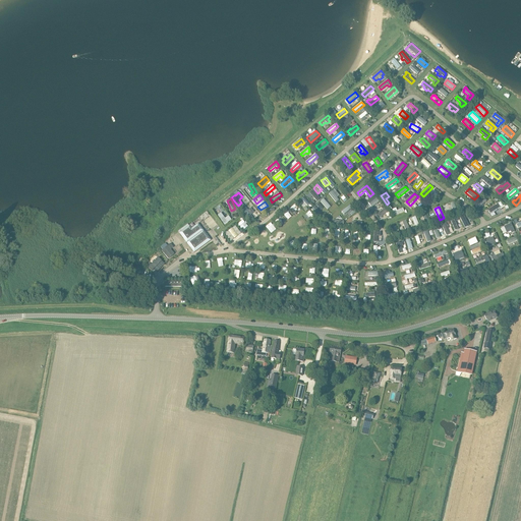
[(386,214),(389,217),(392,215),(387,208),(377,216),(379,219),(386,214)]
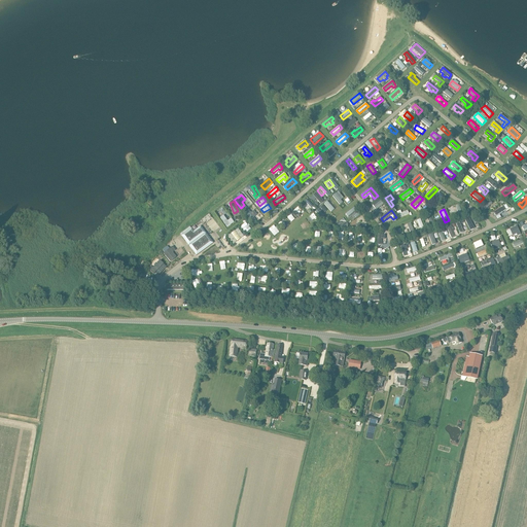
[(223,215),(220,218),(227,229),(231,225),(234,222),(231,219),(227,221),(223,215)]
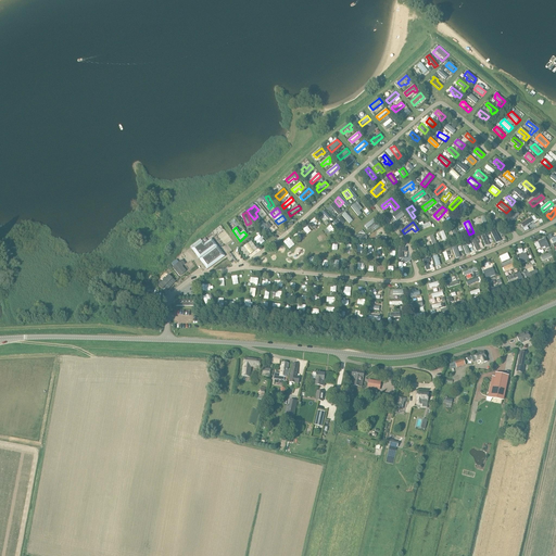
[(497,243),(503,240),(496,229),(491,232),(497,243)]
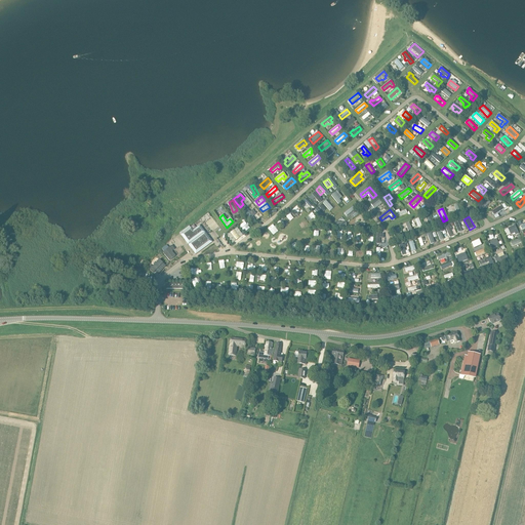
[(444,228),(449,238),(455,235),(450,225),(444,228)]
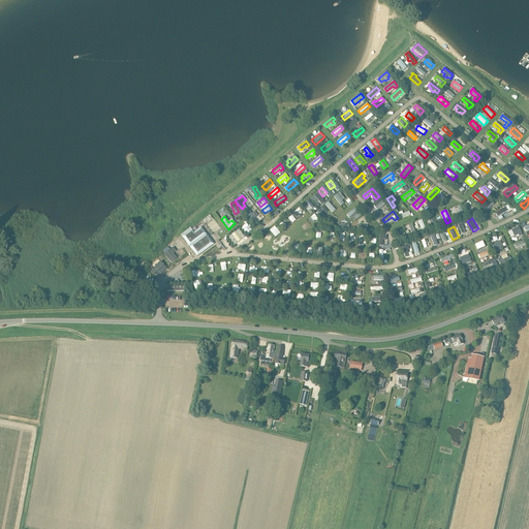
[(519,227),(510,230),(514,237),(518,236),(519,238),(522,236),(519,227)]
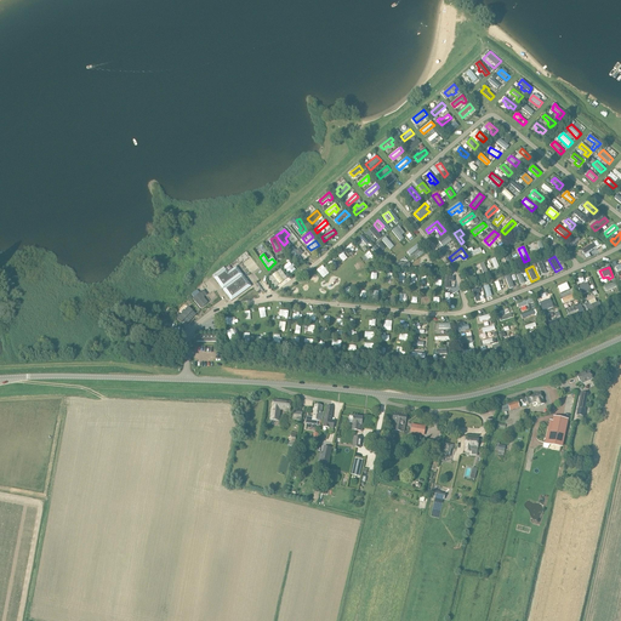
[(251,286),(248,281),(238,269),(231,274),(226,269),(214,278),(223,290),(224,289),(227,292),(226,294),(228,297),(232,295),(235,298),(251,286)]
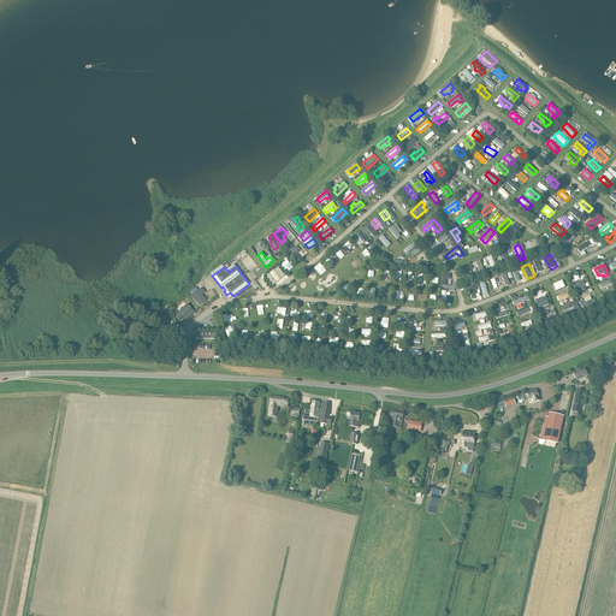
[(273,285),(285,277),(278,267),(267,276),(273,285)]
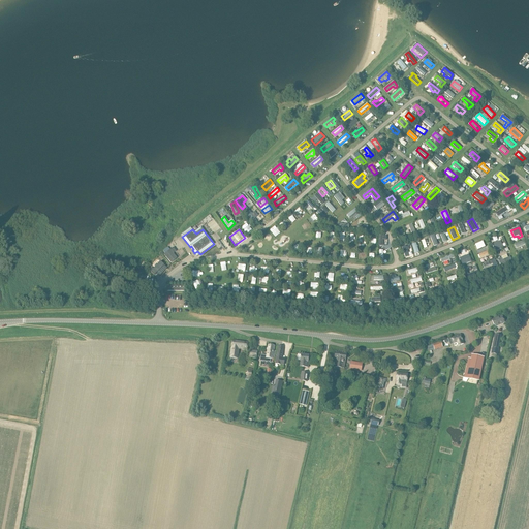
[(398,229),(395,230),(399,242),(404,240),(403,236),(401,237),(398,229)]
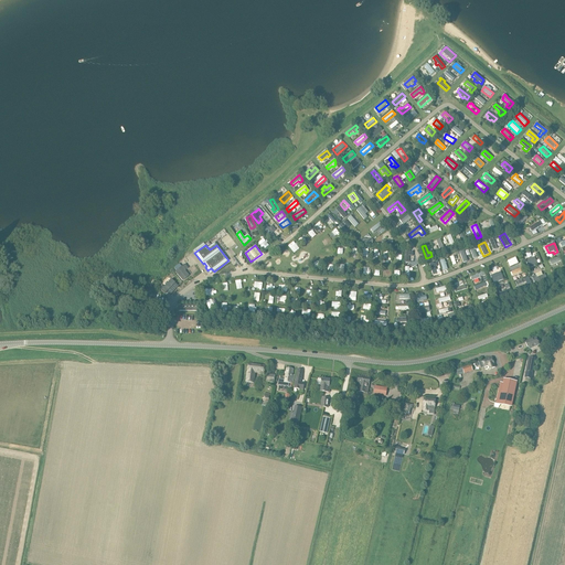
[(470,255),(467,256),(465,249),(459,252),(464,263),(472,259),(470,255)]
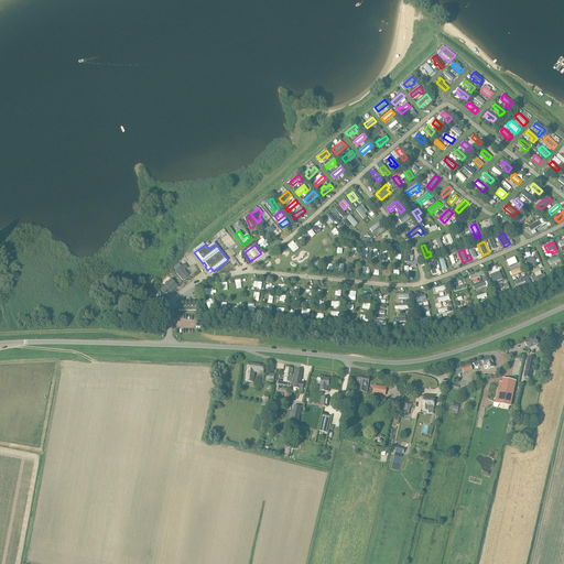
[(188,255),(183,259),(190,267),(195,262),(188,255)]
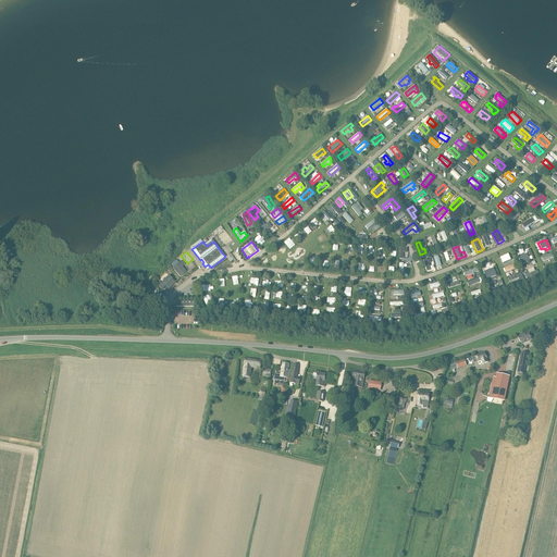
[(508,255),(499,258),(502,263),(510,260),(508,255)]
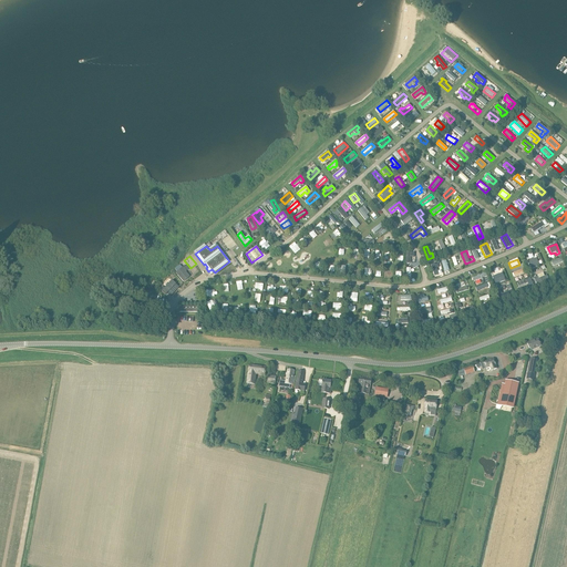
[(536,259),(527,263),(531,270),(538,266),(536,259)]
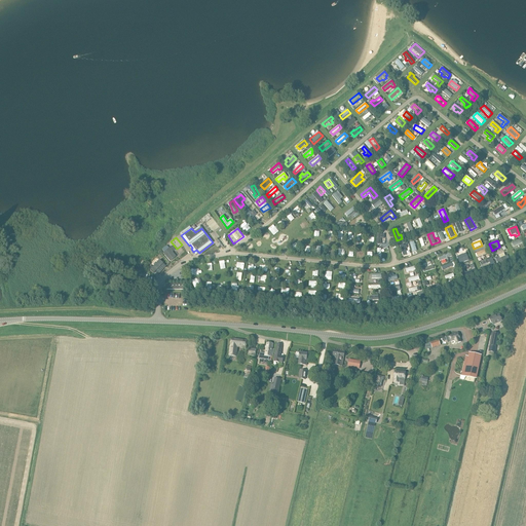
[(163,254),(166,257),(170,261),(176,257),(172,253),(175,250),(172,247),(163,254)]
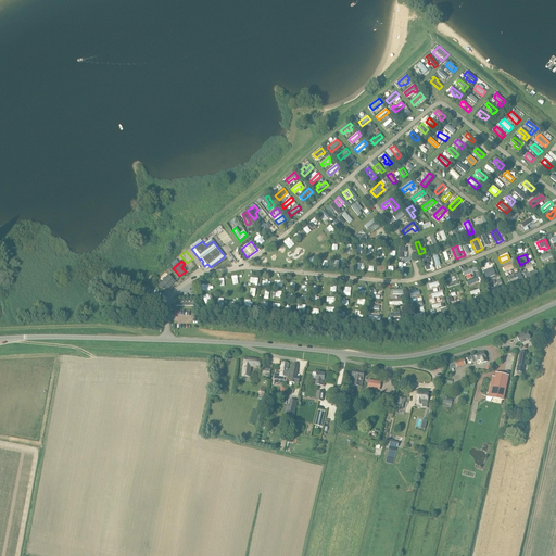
[(477,268),(464,273),(465,277),(478,273),(477,268)]
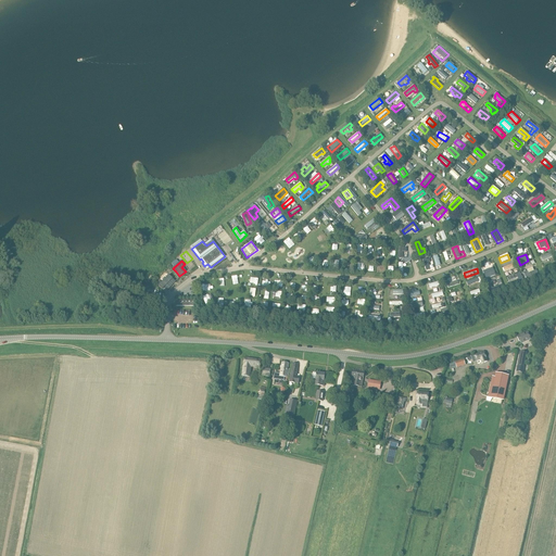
[(493,268),(483,272),(485,279),(495,276),(493,268)]
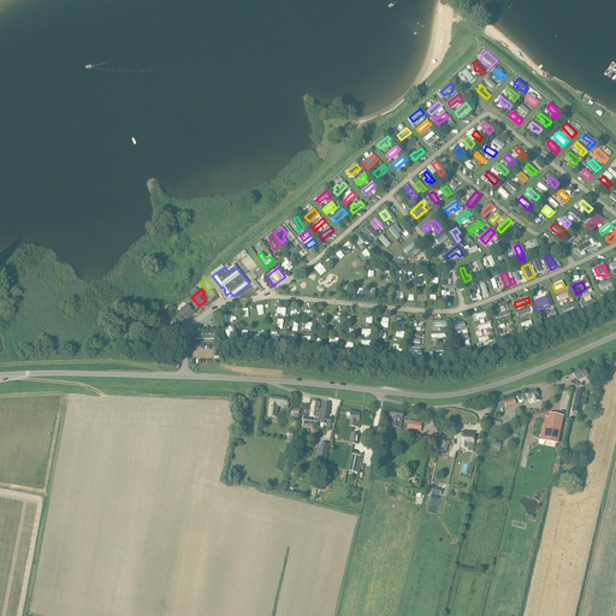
[(187,304),(175,318),(179,321),(183,318),(187,321),(195,313),(191,309),(187,304)]
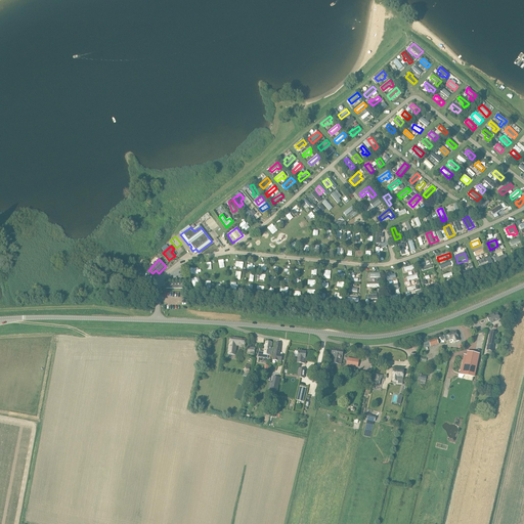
[(463,268),(459,270),(462,278),(474,273),(473,269),(464,272),(463,268)]
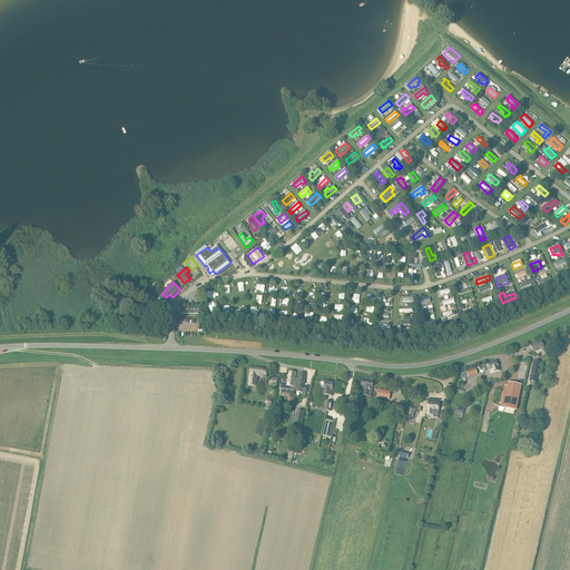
[(543,347),(540,340),(530,345),(533,352),(543,347)]
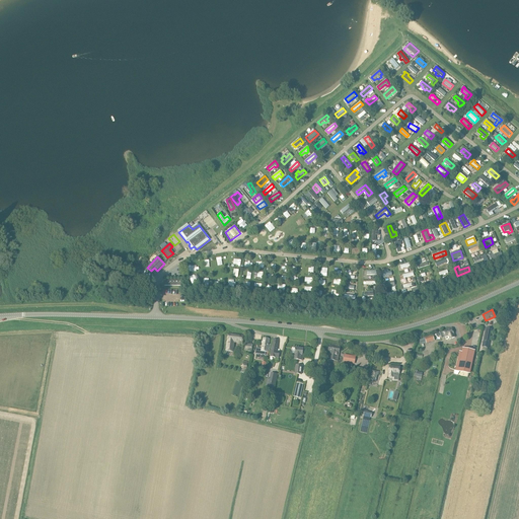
[(454,335),(453,332),(451,328),(443,331),(445,336),(446,341),(455,338),(453,335),(454,335)]
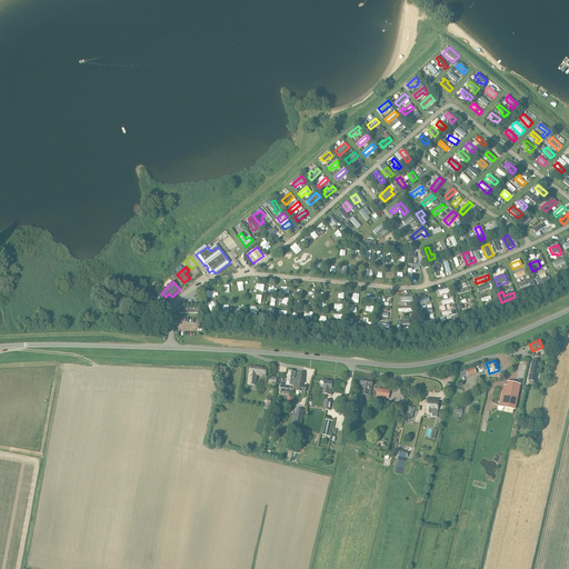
[(530,368),(529,381),(536,382),(537,376),(539,361),(532,360),(530,368)]
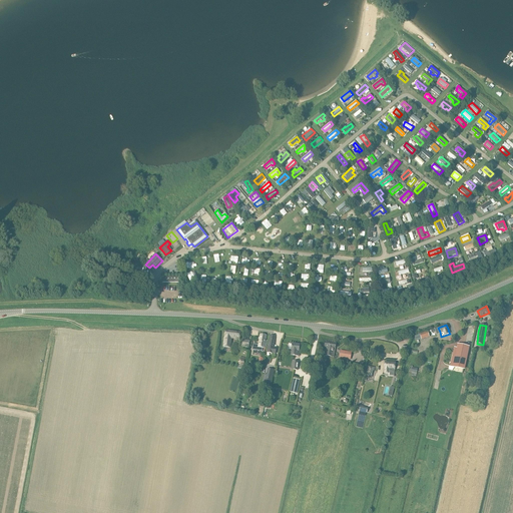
[(236,337),(239,337),(240,332),(225,330),(224,336),(225,336),(224,340),(224,345),(230,345),(230,341),(231,337),(236,338),(236,337)]
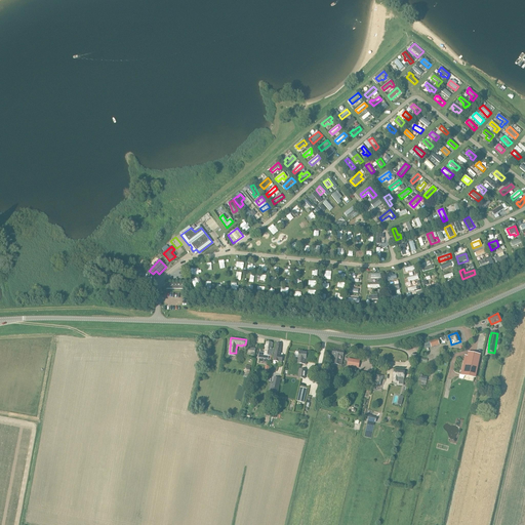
[(269,360),(269,357),(272,358),(273,349),(272,349),(273,344),(267,342),(265,353),(259,352),(258,358),(269,360)]
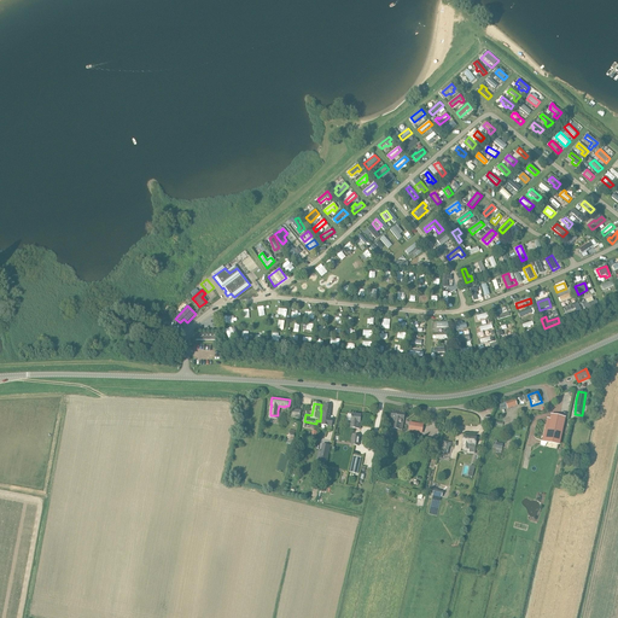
[(330,419),(331,412),(331,406),(325,404),(322,426),(332,427),(333,419),(330,419)]
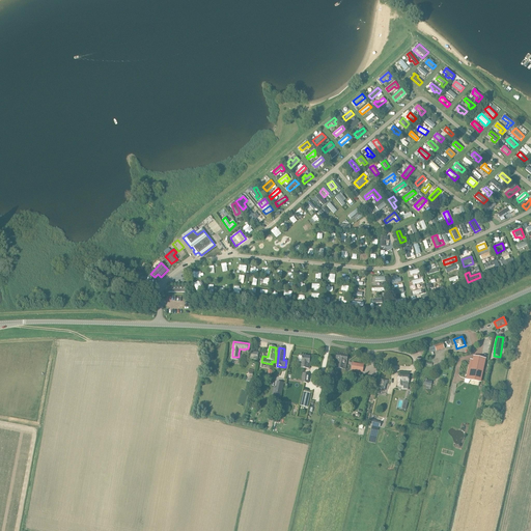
[(337,354),(335,363),(334,367),(341,369),(342,364),(346,365),(347,361),(346,361),(347,356),(337,354)]
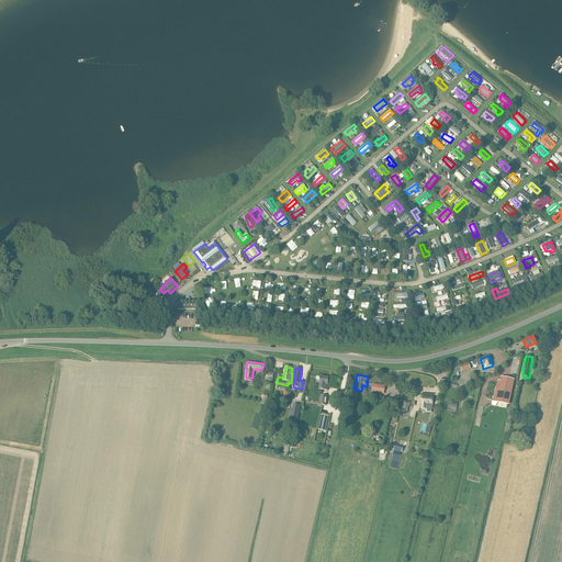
[(316,381),(315,383),(319,383),(319,384),(318,390),(323,390),(327,391),(327,390),(327,385),(328,378),(319,377),(319,378),(316,377),(316,381)]
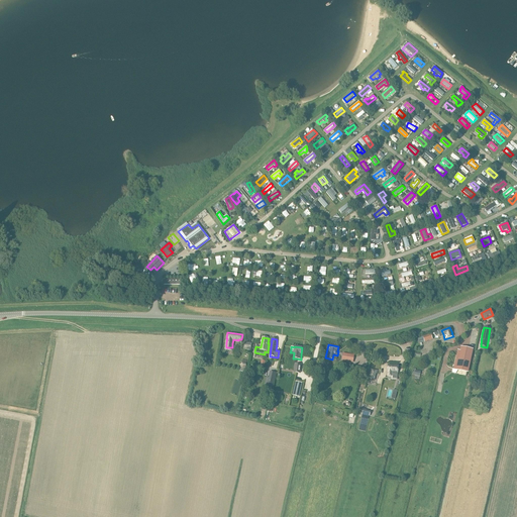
[(472,350),(461,348),(457,369),(468,371),(472,350)]
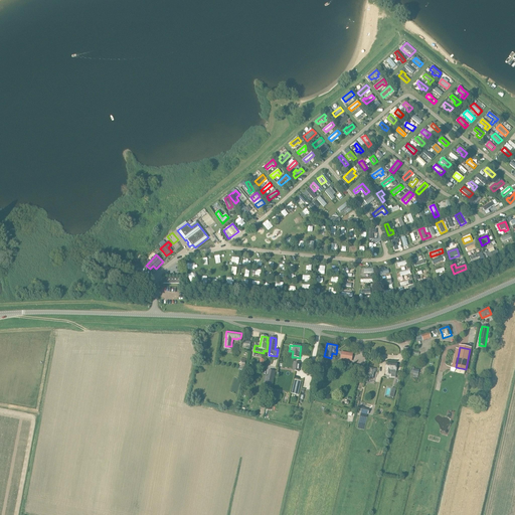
[(351,361),(352,353),(341,351),(340,360),(351,361)]
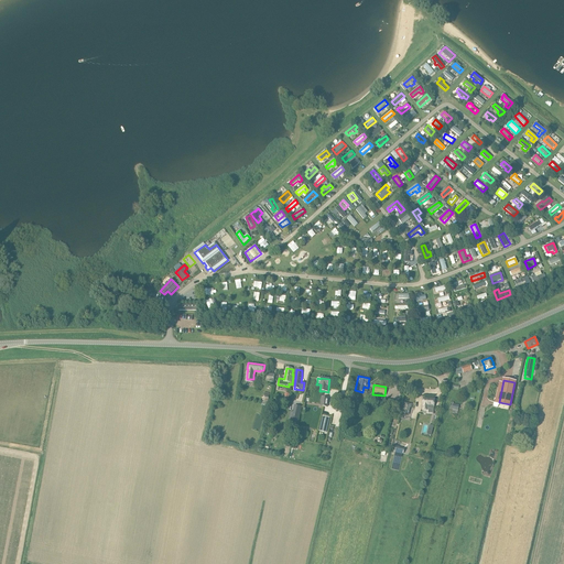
[(423,398),(422,405),(422,411),(431,411),(431,408),(434,408),(435,399),(423,398)]
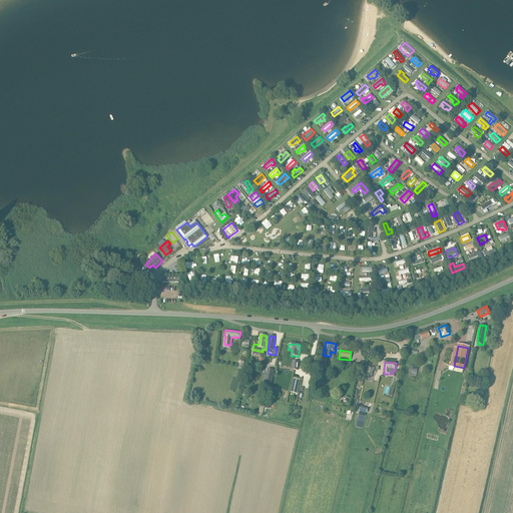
[(411,366),(410,372),(412,372),(411,376),(416,377),(418,369),(413,368),(413,367),(411,366)]
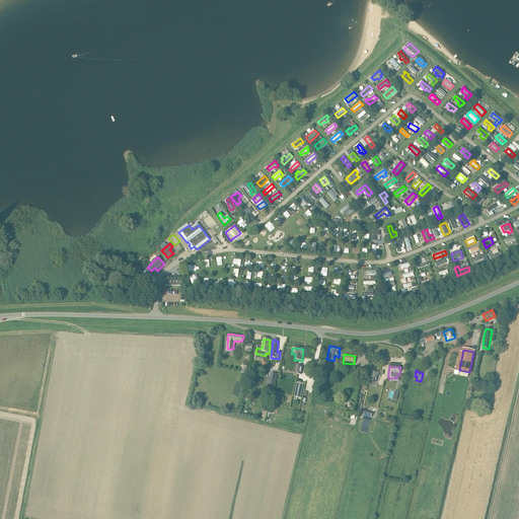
[(276,374),(271,373),(268,388),(273,389),(276,374)]
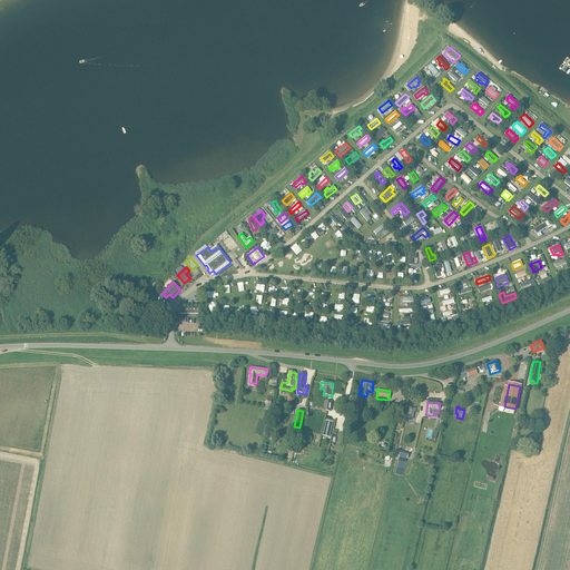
[(325,422),(323,434),(330,436),(332,425),(328,424),(330,422),(325,422)]
